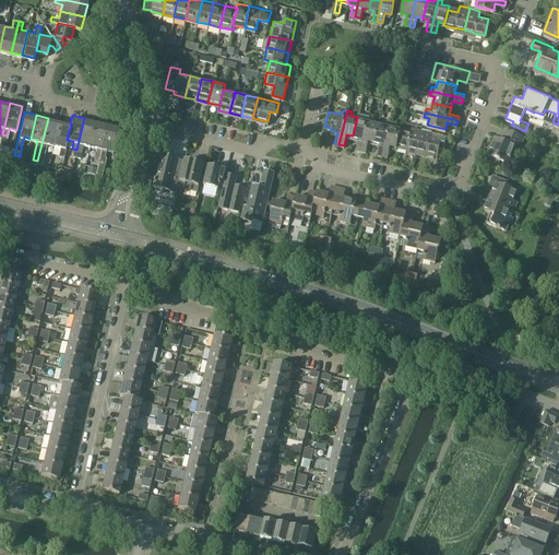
[(360,149),(368,116),(365,116),(364,119),(357,117),(353,136),(359,138),(356,148),(360,149)]
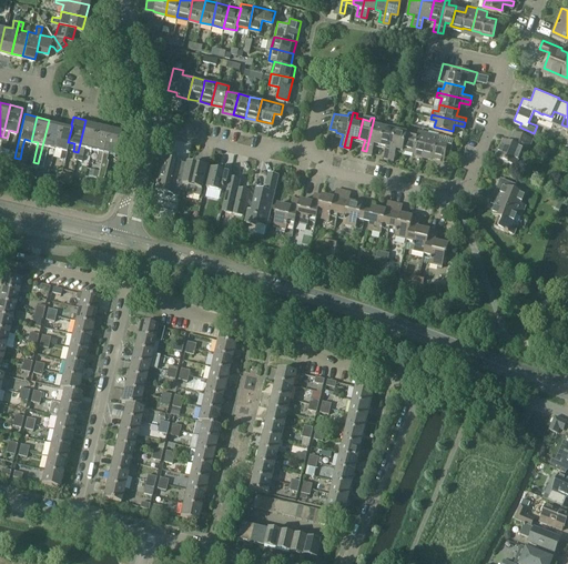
[(383,131),(384,124),(377,123),(378,119),(374,118),(366,151),(372,152),(374,142),(381,143),(383,131)]
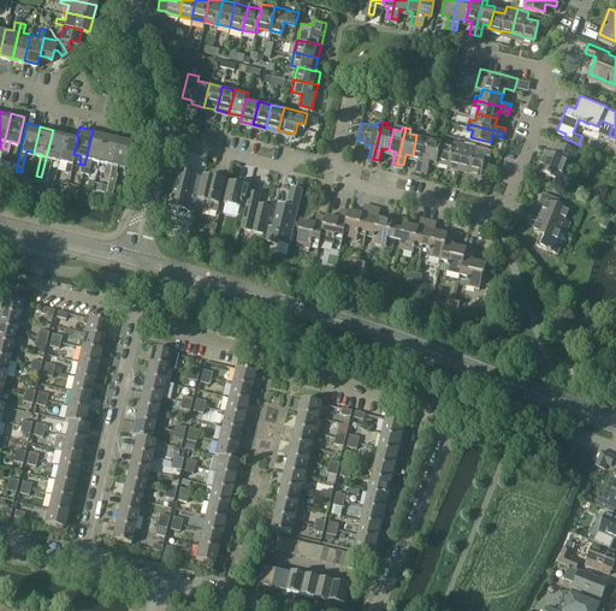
[(59,159),(65,132),(53,130),(41,177),(46,178),(52,156),(59,159)]
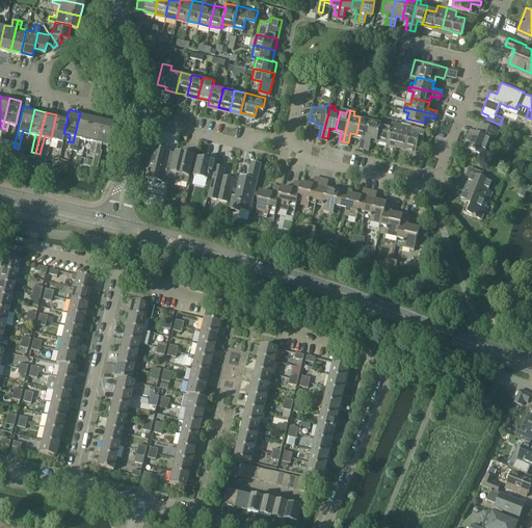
[(85,138),(90,115),(80,112),(73,142),(77,143),(79,136),(85,138)]
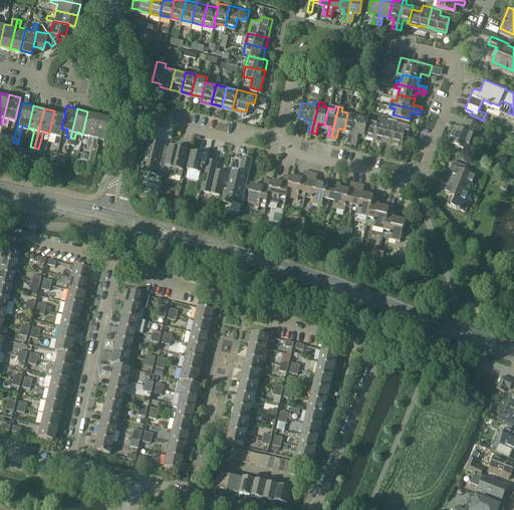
[(65,113),(64,112),(54,110),(49,133),(55,134),(53,141),(59,142),(62,129),(61,129),(65,113)]
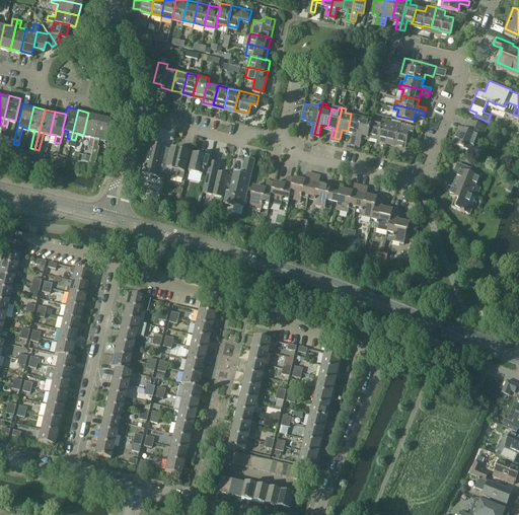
[(350,120),(348,131),(353,133),(351,142),(356,143),(362,113),(358,112),(357,116),(351,114),(350,120)]
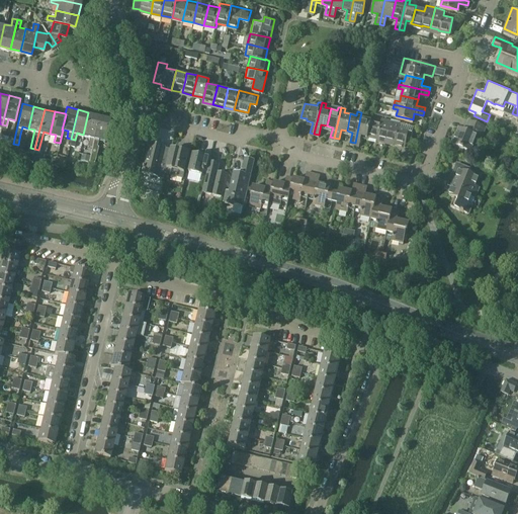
[(92,144),(99,114),(88,112),(83,135),(89,136),(88,143),(92,144)]
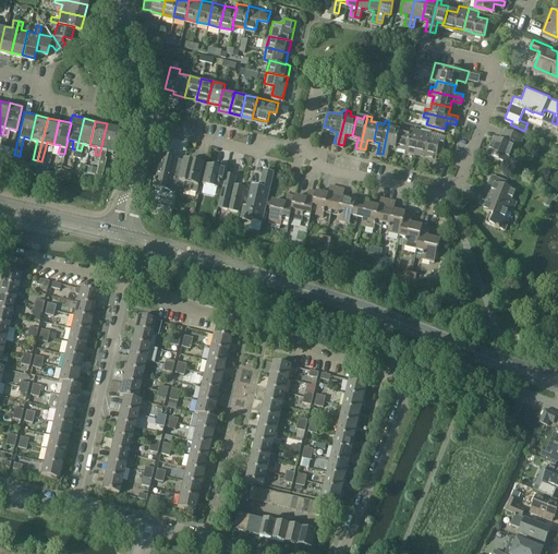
[(389,121),(383,154),(387,155),(389,145),(396,146),(396,145),(399,129),(400,128),(392,125),(393,122),(389,121)]
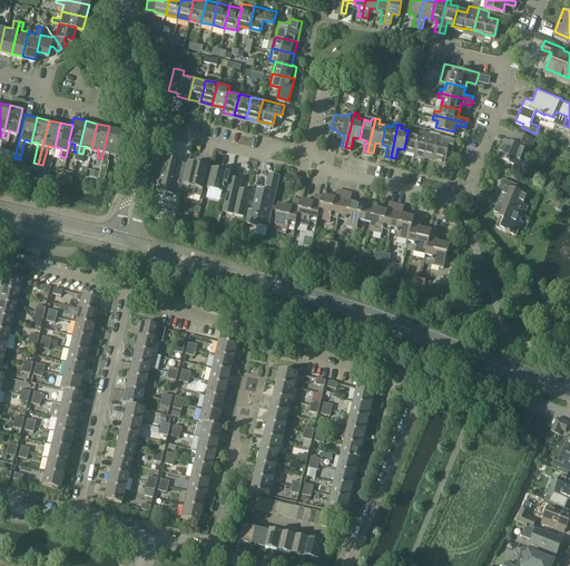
[(109,159),(106,159),(108,152),(116,154),(121,129),(109,126),(101,158),(102,158),(98,176),(105,177),(109,159)]
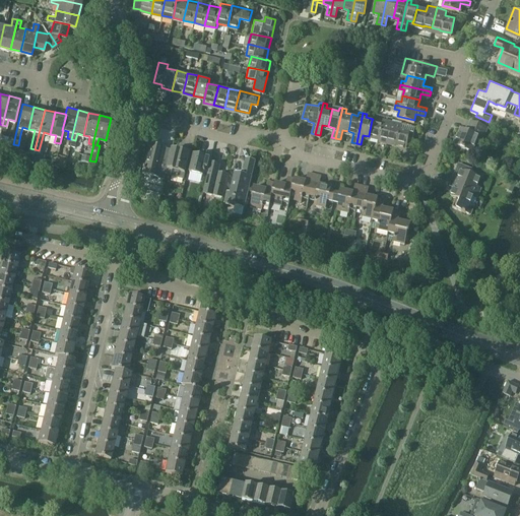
[(387,139),(392,120),(383,118),(382,123),(372,120),(369,135),(379,138),(379,137),(387,139)]
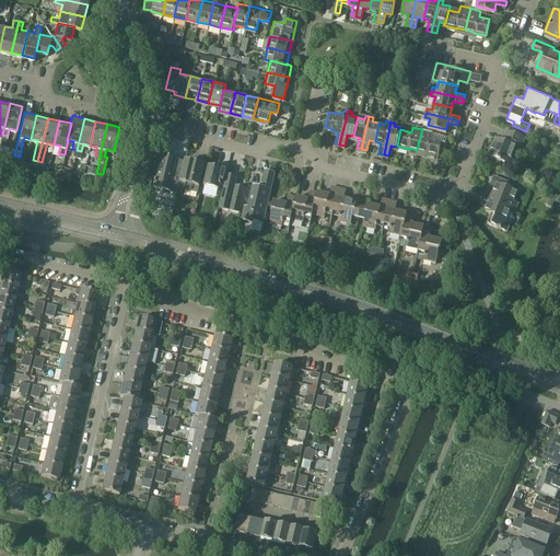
[(508,161),(510,158),(514,148),(518,150),(525,135),(506,127),(502,138),(497,136),(489,153),(508,161)]
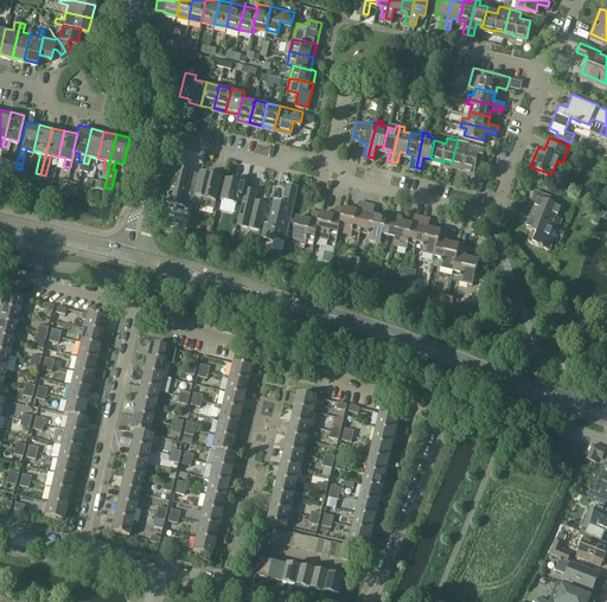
[(458,140),(452,162),(462,165),(462,166),(474,168),(478,152),(467,148),(468,142),(458,140)]
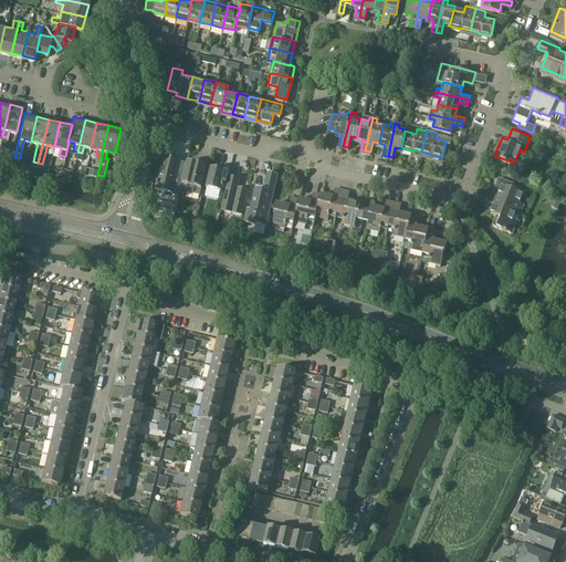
[(180,187),(186,160),(180,159),(180,157),(164,154),(156,186),(173,190),(174,186),(180,187)]
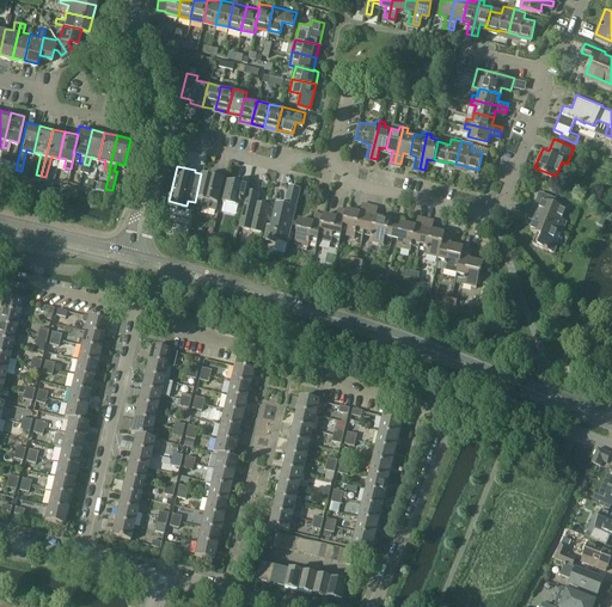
[(201,173),(195,202),(215,207),(224,173),(215,171),(214,175),(202,172),(202,173),(201,173)]
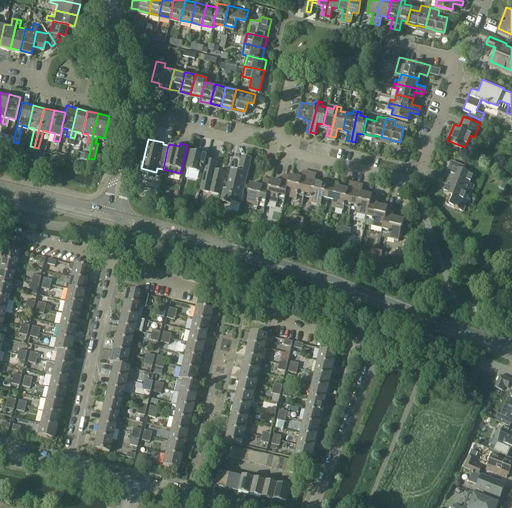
[(205,167),(207,157),(209,149),(203,148),(202,152),(190,149),(186,166),(200,170),(201,166),(205,167)]
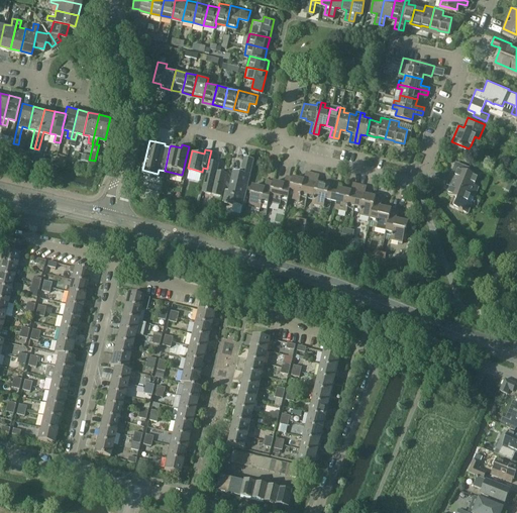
[(242,204),(254,158),(243,155),(239,170),(232,169),(228,188),(225,187),(222,199),(242,204)]
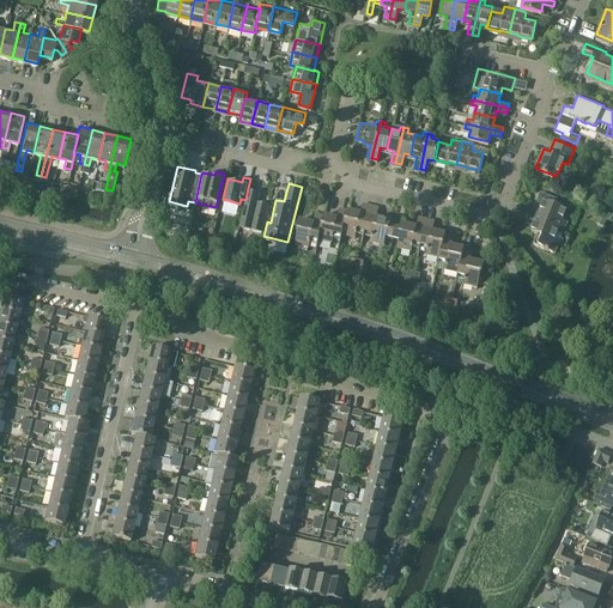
[(248,188),(246,200),(240,224),(262,230),(268,202),(258,200),(260,190),(248,188)]
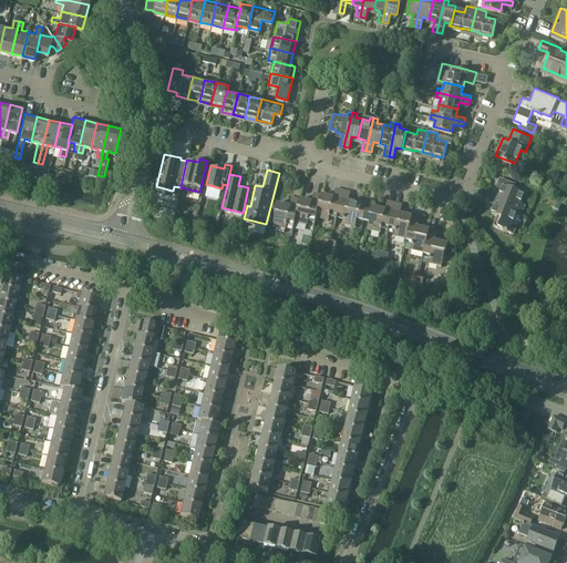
[(521,212),(525,202),(519,200),(524,191),(513,186),(515,182),(501,176),(491,201),(496,203),(492,212),(497,214),(493,223),(513,232),(517,222),(512,219),(515,211),(521,212)]
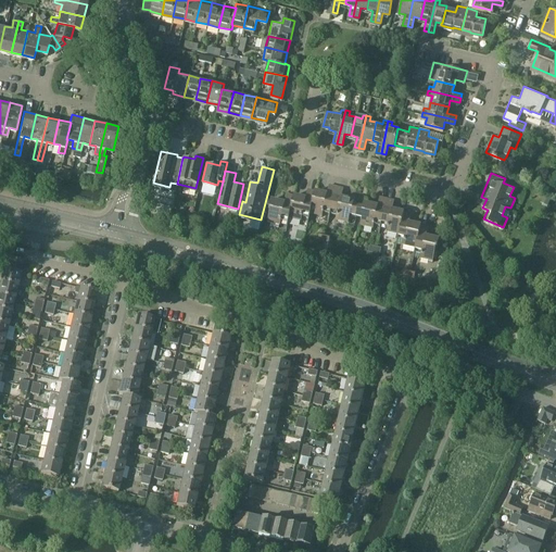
[(329,211),(336,184),(329,182),(327,191),(315,188),(312,202),(310,211),(323,213),(324,209),(329,211)]
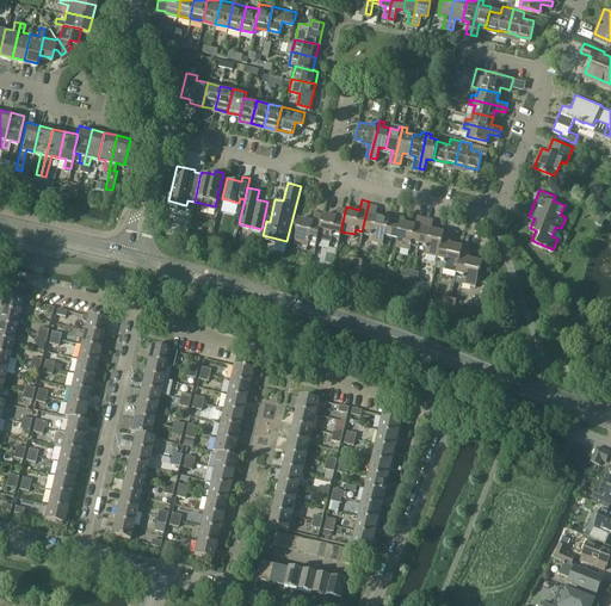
[(392,235),(394,223),(388,222),(389,217),(375,214),(377,203),(369,202),(362,232),(370,233),(369,237),(383,241),(384,233),(392,235)]
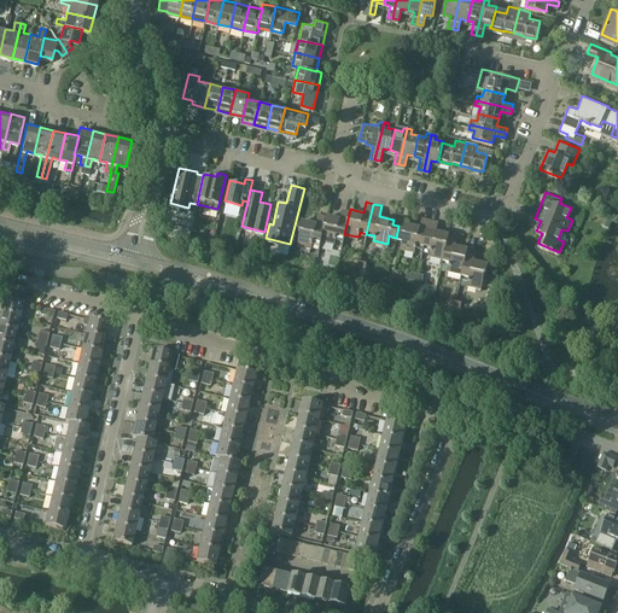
[(347,225),(350,209),(343,206),(340,217),(326,214),(321,238),(334,241),(336,237),(343,239),(344,234),(347,225)]
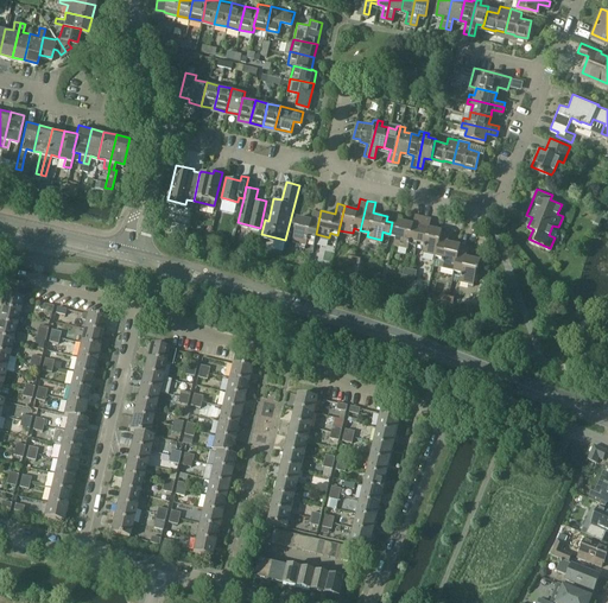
[(316,234),(321,210),(314,208),(311,217),(297,215),(295,224),(296,224),(292,239),(306,242),(306,237),(315,240),(316,234)]
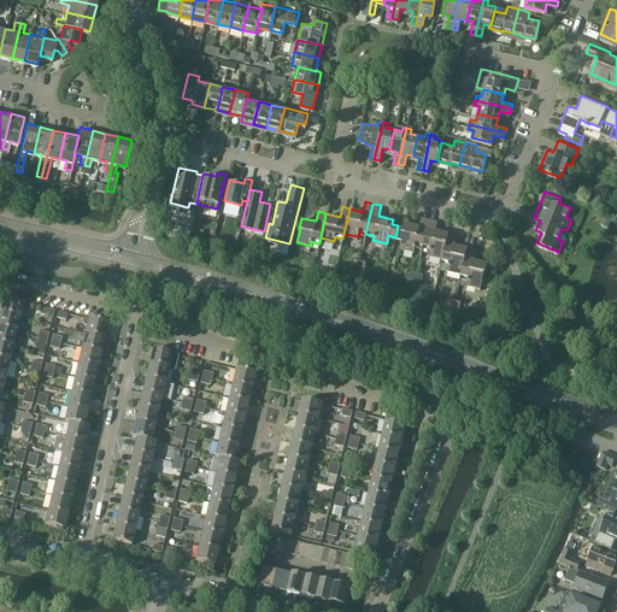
[(423,241),(429,217),(422,215),(419,225),(405,222),(404,227),(398,225),(395,237),(401,239),(400,246),(413,249),(415,245),(422,247),(423,241)]
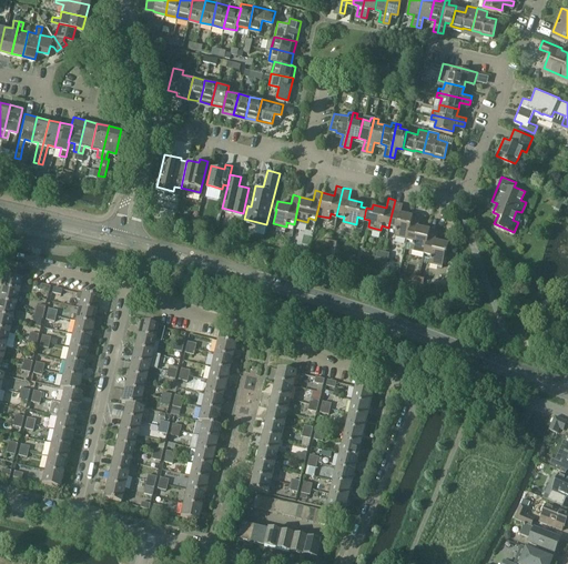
[(389,222),(388,228),(395,229),(395,233),(407,237),(413,214),(401,211),(403,201),(395,200),(389,222)]
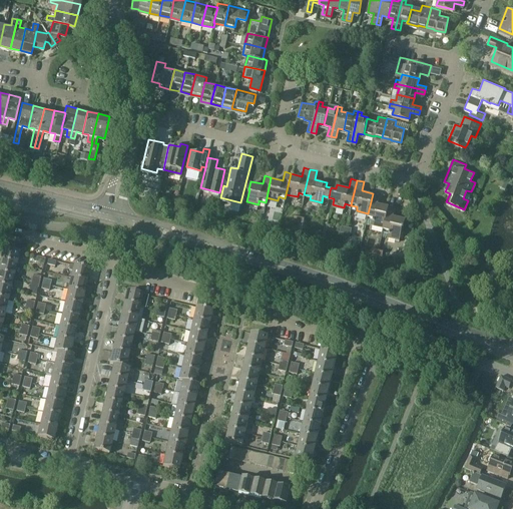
[(383,225),(388,205),(378,202),(379,194),(373,193),(368,213),(367,217),(373,219),(372,222),(383,225)]
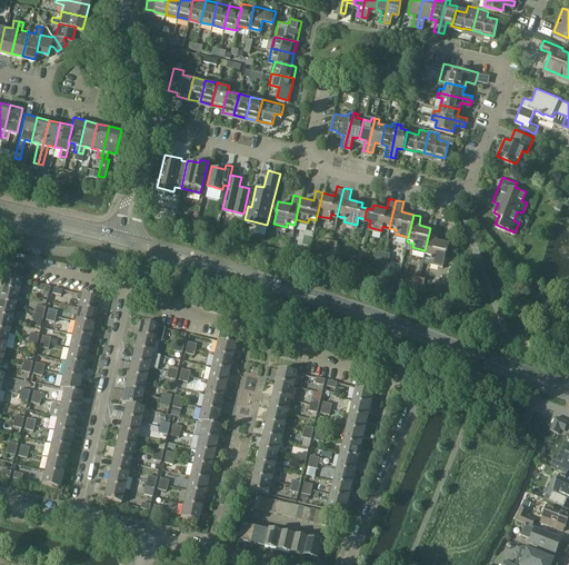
[(430,228),(425,250),(423,256),(431,257),(430,261),(442,265),(446,250),(447,251),(449,241),(436,239),(438,229),(430,228)]
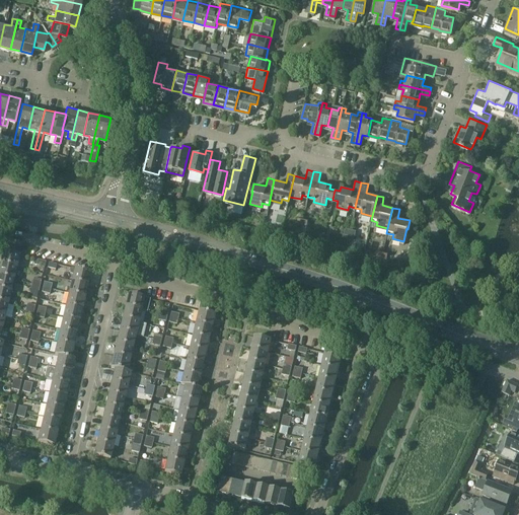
[(19,252),(16,251),(3,248),(0,261),(16,265),(19,252)]
